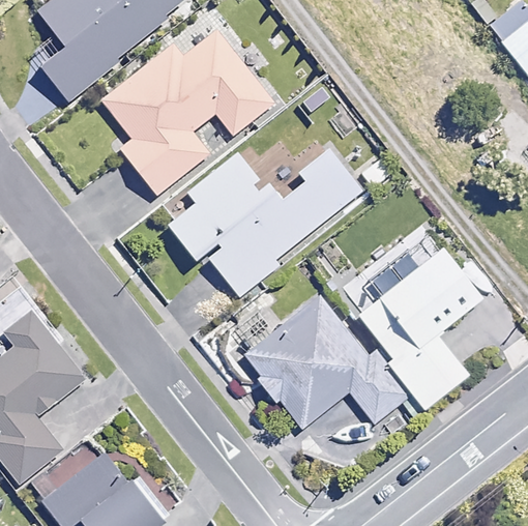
[(33,57),(62,96),(181,7),(176,0),(65,0),(41,17),(56,39),(33,57)]
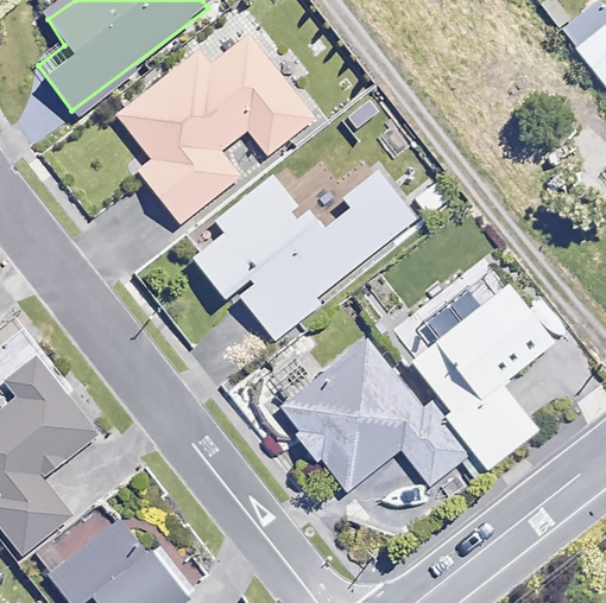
[(605,24),(572,49),(601,89),(605,87),(605,24)]
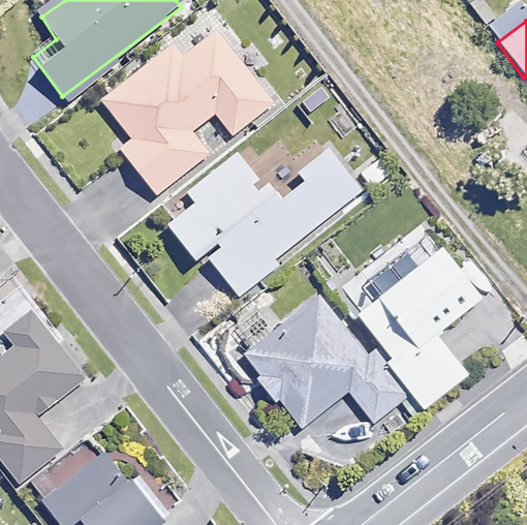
[(119,147),(154,194),(212,151),(196,132),(212,121),(227,137),(272,109),(214,32),(182,57),(174,45),(104,95),(133,139),(119,147)]
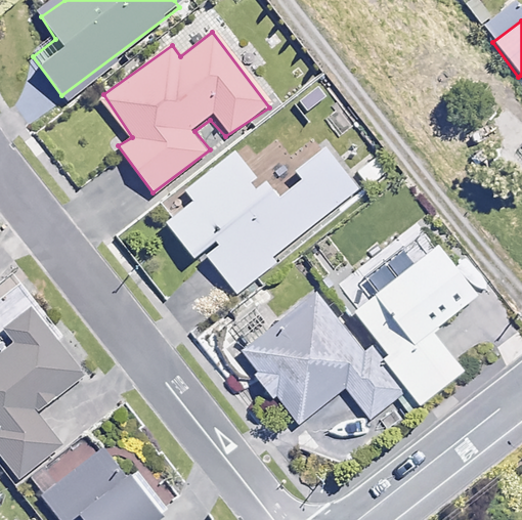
[(332,98),(321,86),(299,104),(310,117),(332,98)]
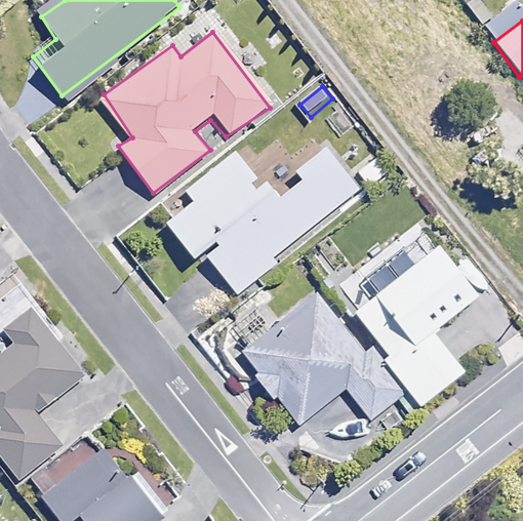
[(170,217),(235,296),(364,191),(332,153),(277,198),(243,158),(170,217)]
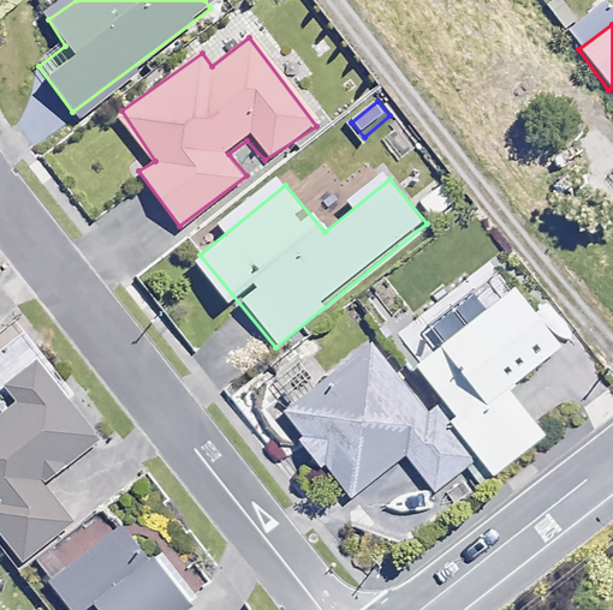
[(560,350),(515,291),(417,368),(500,472),(545,437),(507,392),(560,350)]
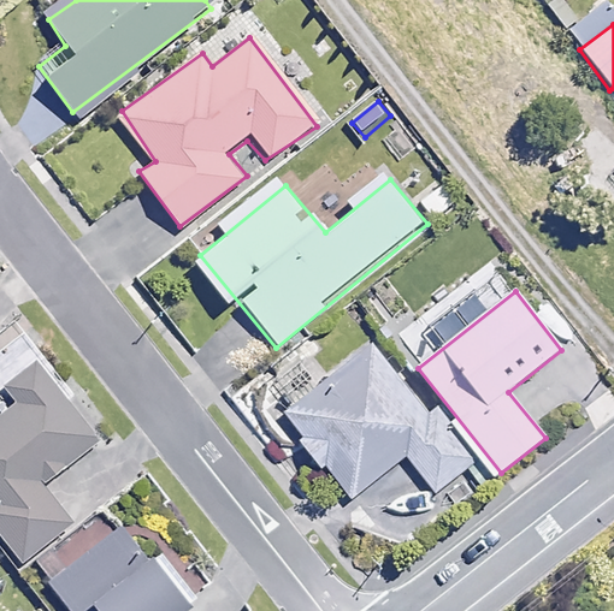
[(377,338),(288,408),(356,492),(405,454),(437,493),(477,462),(377,338)]
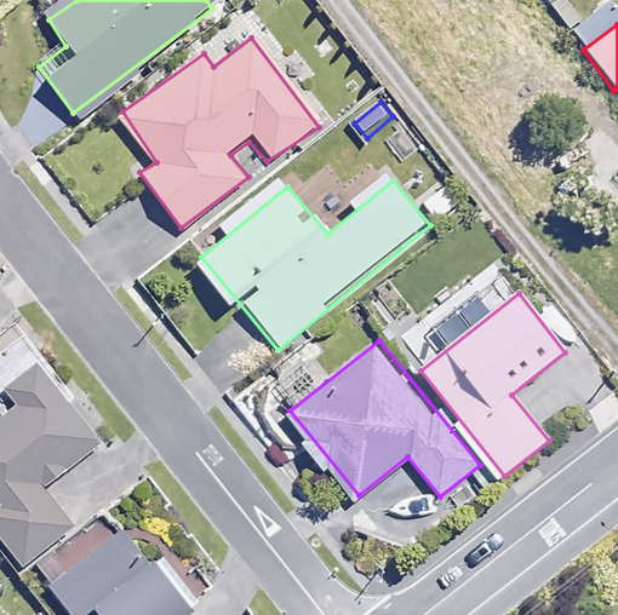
[(39,365),(0,392),(0,530),(21,558),(72,521),(40,480),(95,438),(39,365)]
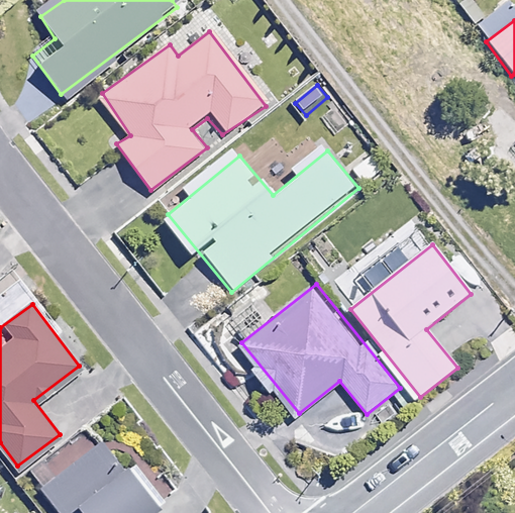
[(108,432),(40,485),(63,512),(162,512),(169,508),(108,432)]
